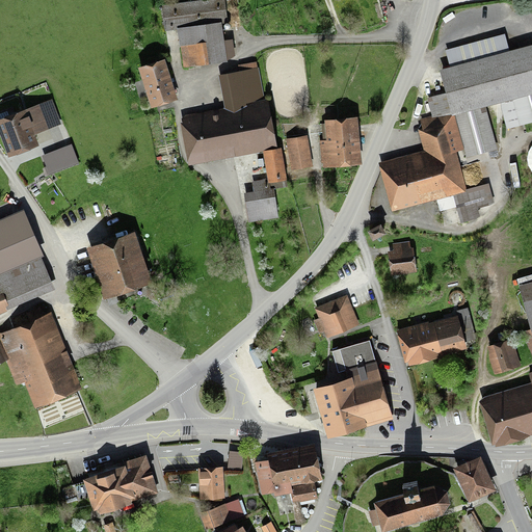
[(213,0),(162,7),(165,31),(189,27),(192,49),(182,51),(184,67),(200,64),(200,61),(210,59),(210,63),(225,61),(220,24),(227,23),(223,0),(213,0)]
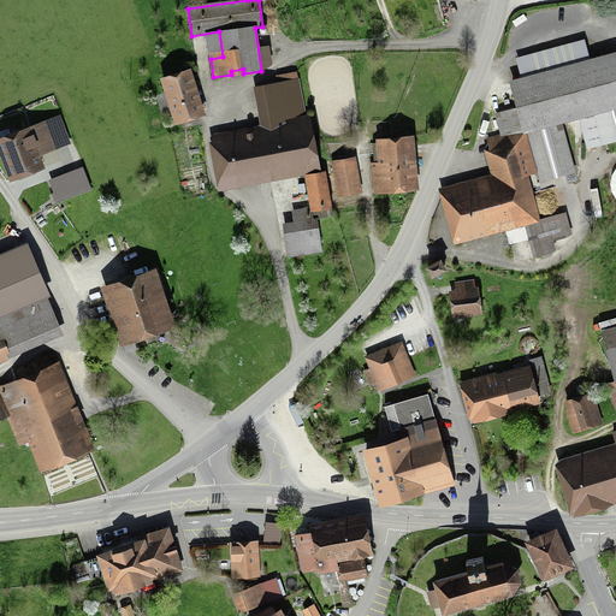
[(526,78),(510,83),(516,106),(495,112),(501,132),(491,140),(501,179),(451,195),(461,230),(514,218),(516,225),(531,223),(538,255),(554,250),(549,242),(569,236),(564,214),(542,221),(528,175),(538,171),(540,181),(576,171),(562,122),(579,117),(587,149),(615,141),(615,52),(580,63),(575,45),(521,60),(526,78)]
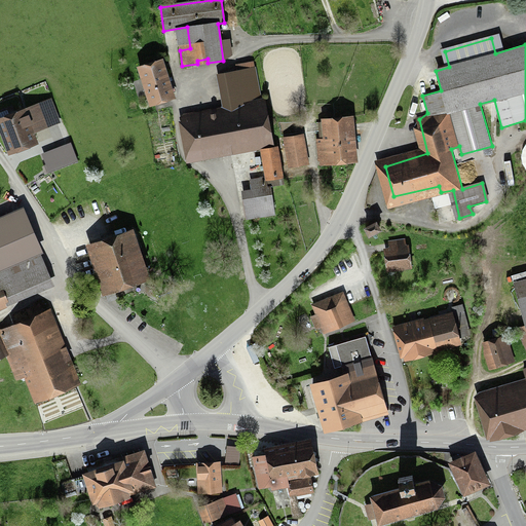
[(186,117),(192,152),(271,139),(264,97),(261,98),(256,66),(255,66),(254,60),(235,63),(236,69),(225,71),(232,115),(197,121),(196,115),(186,117)]
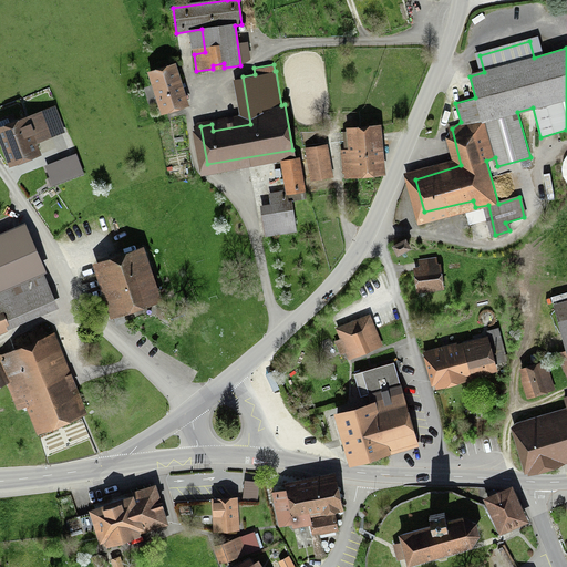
[(151,75),(162,111),(188,103),(176,66),(151,75)]
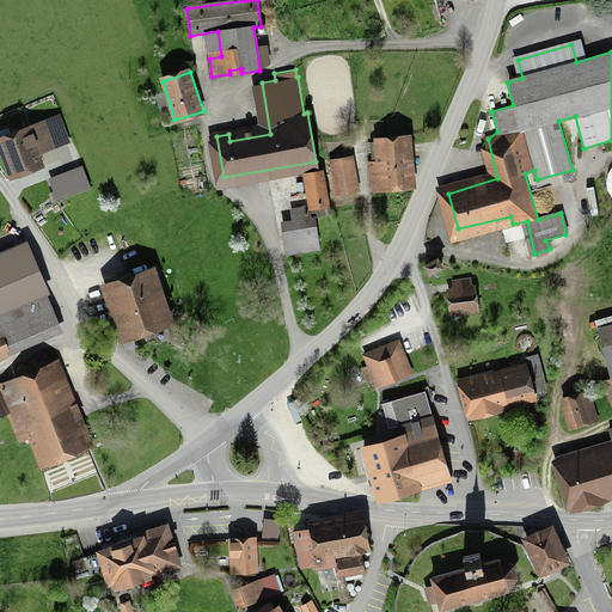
[(46,165),(41,152),(71,142),(60,112),(17,127),(14,123),(0,127),(0,152),(10,178),(46,165)]
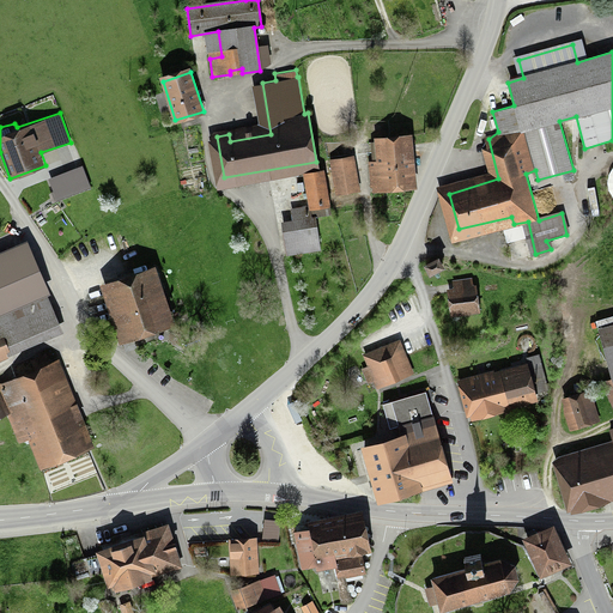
[(408,138),(376,140),(377,161),(370,162),(372,184),(374,184),(374,188),(413,184),(408,138)]
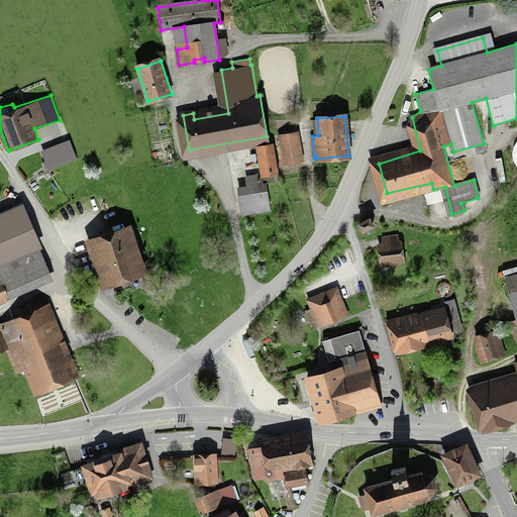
[(298,133),(281,136),(285,161),(302,159),(298,133)]
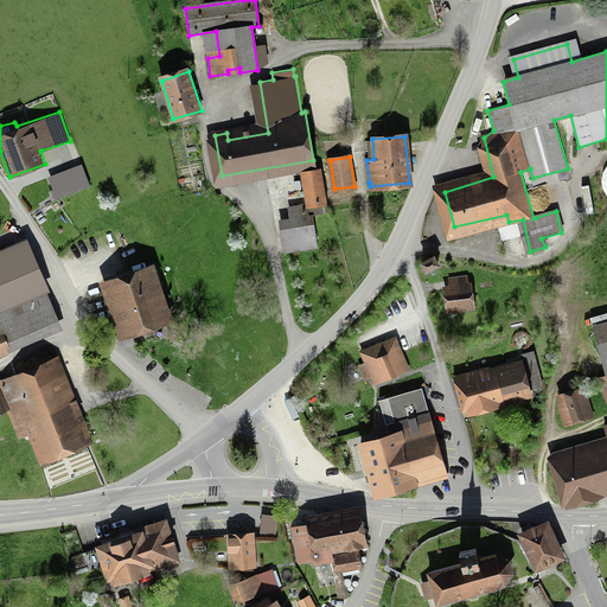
[(90,186),(82,163),(48,176),(53,190),(49,191),(52,200),(90,186)]
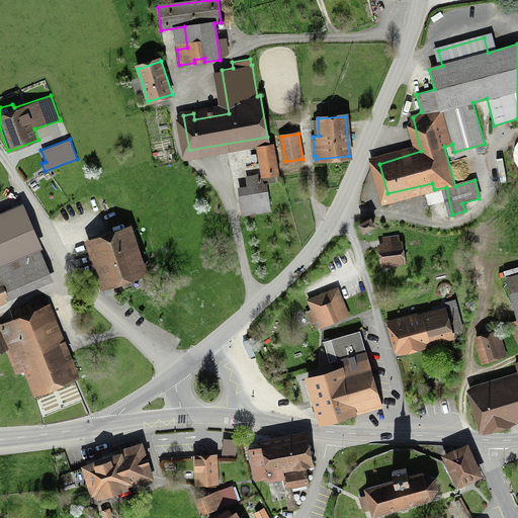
[(267,184),(279,182),(273,147),(256,149),(261,175),(247,177),(248,186),(239,187),(244,214),(271,210),(267,184)]
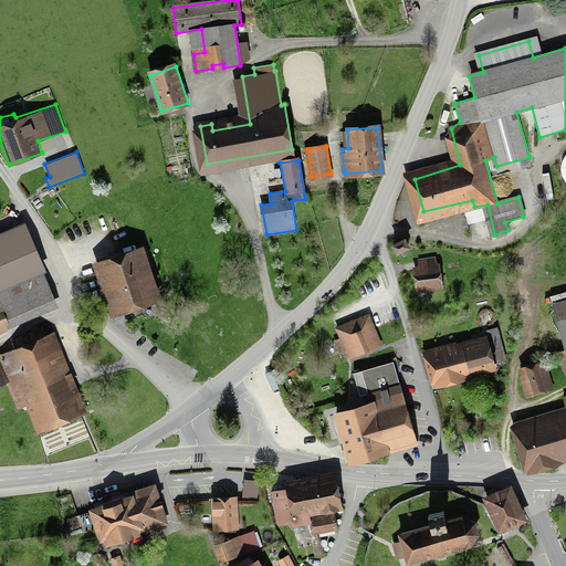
[(55,301),(25,229),(0,239),(0,328),(7,326),(4,322),(31,311),(55,301)]
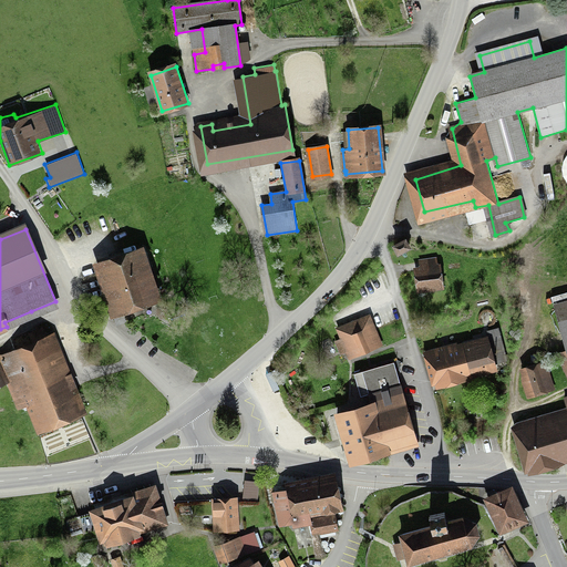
[(395,243),(400,249),(408,245),(404,238),(395,243)]
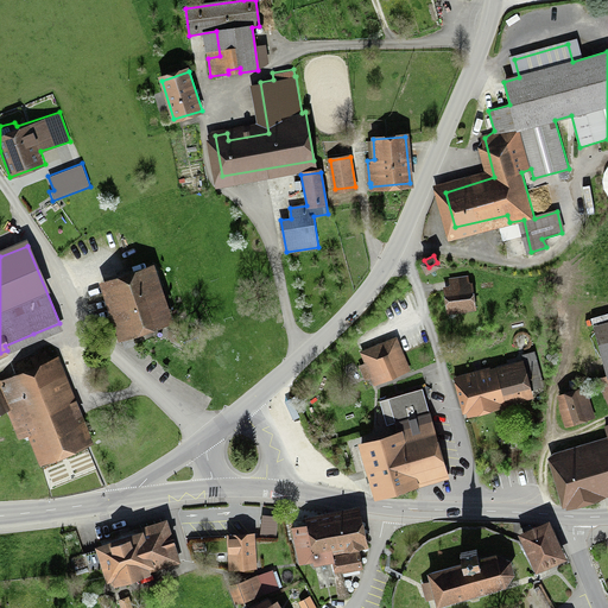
[(122,331),(166,317),(150,271),(107,285),(122,331)]
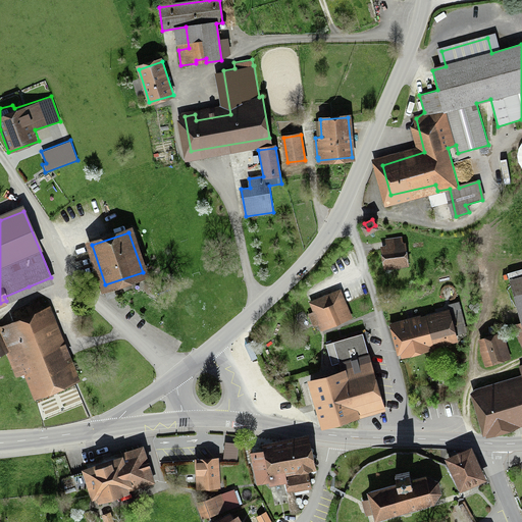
[(401,238),(386,240),(387,245),(382,245),(385,265),(404,263),(401,238)]
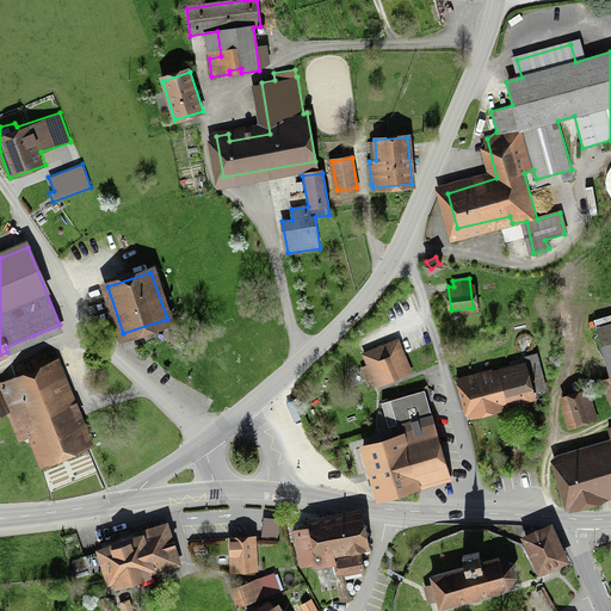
[(610,376),(605,377),(610,397),(610,321),(596,326),(610,376)]
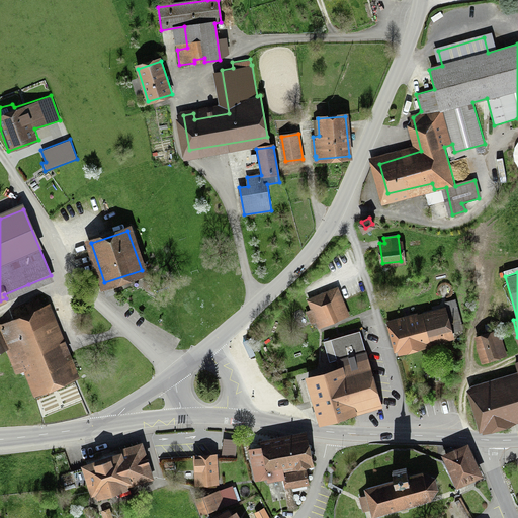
[(318,328),(350,316),(338,285),(307,298),(311,309),(306,311),(311,324),(316,322),(318,328)]
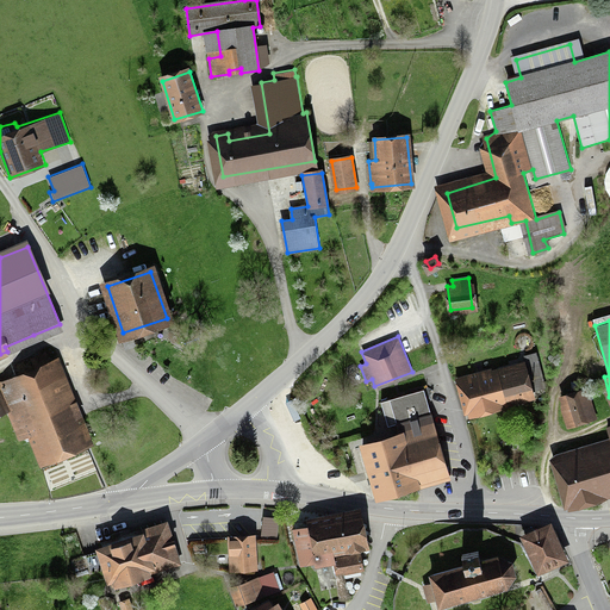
[(0,416),(7,414),(19,441),(27,437),(41,466),(95,443),(58,356),(50,360),(47,350),(30,358),(33,366),(0,380),(0,416)]
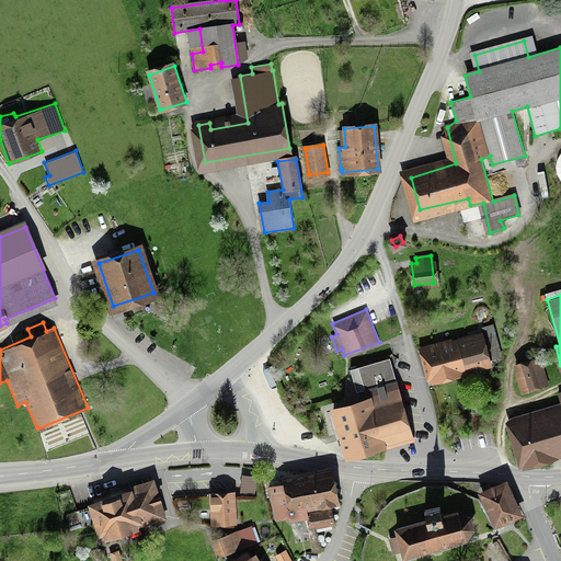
[(485,328),(493,356),(501,355),(493,327),(485,328)]
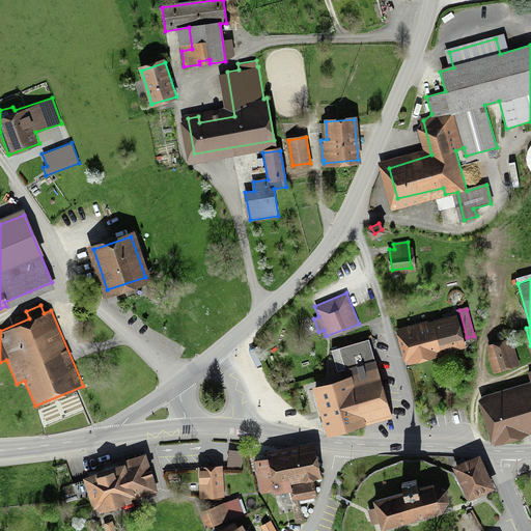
[(429,326),(402,332),(409,358),(464,344),(458,322),(429,329),(429,326)]
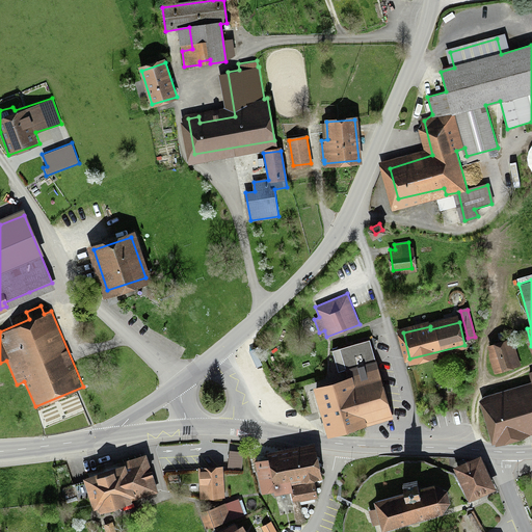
[(361,418),(391,409),(377,360),(376,360),(370,339),(340,348),(348,378),(316,388),(329,433),(363,424),(361,418)]
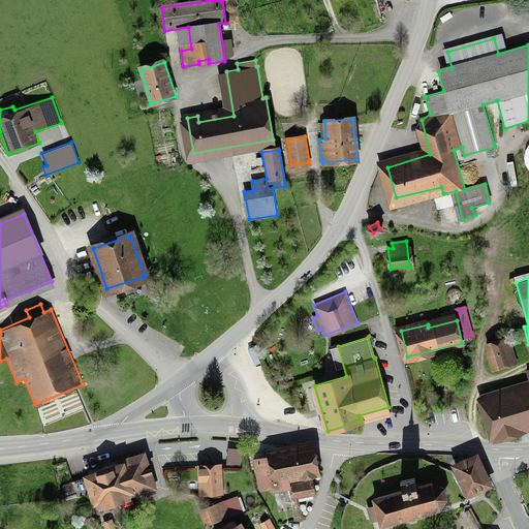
[(496,367),(514,362),(507,343),(491,348),(496,367)]
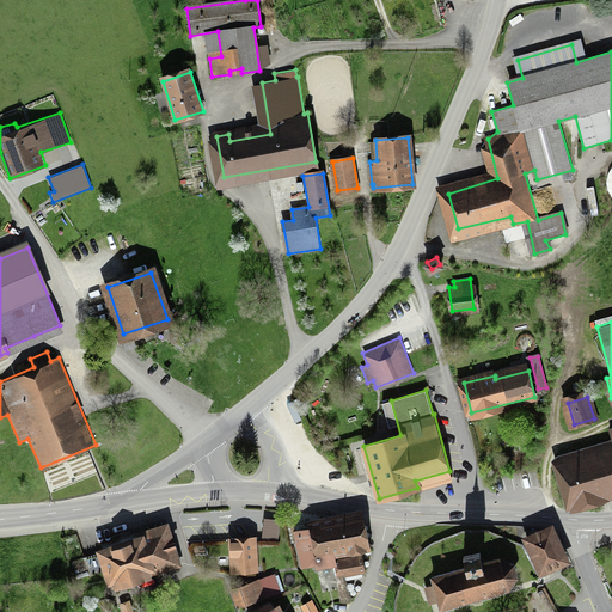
[(288,407),(295,422),(303,418),(295,403),(288,407)]
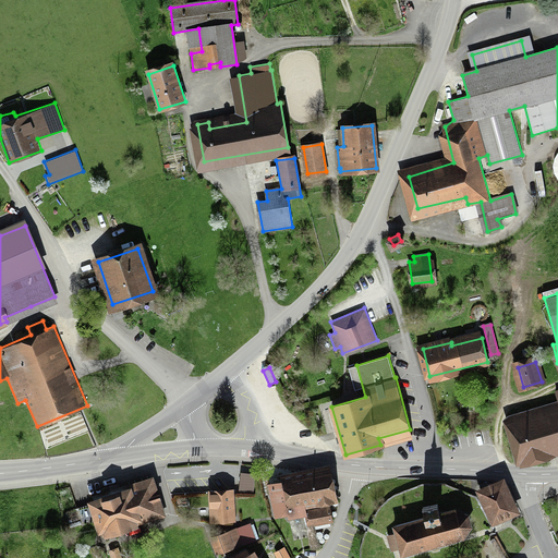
[(557,390),(555,391),(557,401),(557,408),(537,414),(535,408),(510,415),(522,458),(557,447),(557,390)]
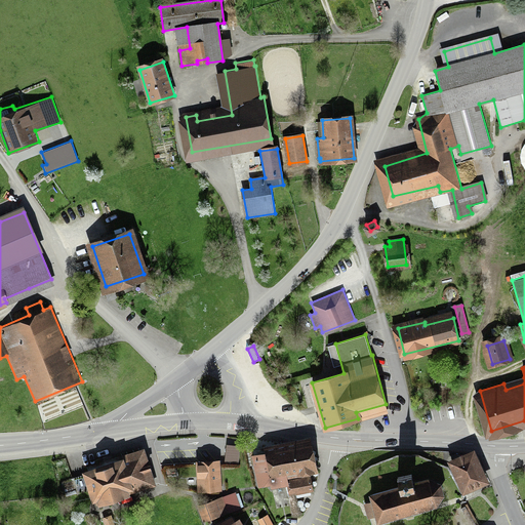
[(227,439),(225,462),(238,463),(241,440),(227,439)]
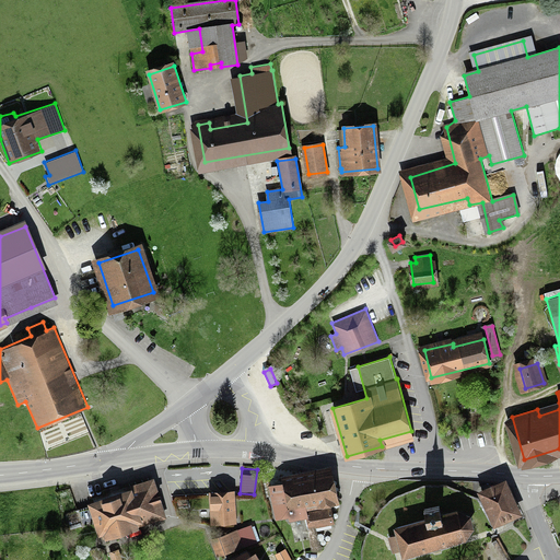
[(305,515),(307,528),(335,523),(331,509),(328,510),(327,503),(326,498),(331,497),(327,475),(269,487),(276,516),(288,514),(289,518),(305,515)]
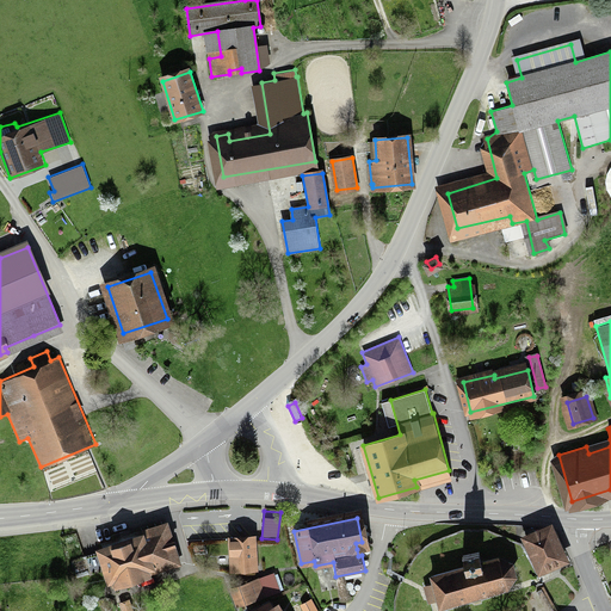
[(102,545),(96,547),(97,553),(84,556),(90,575),(103,571),(107,585),(113,582),(115,587),(152,576),(152,574),(183,565),(168,520),(137,530),(137,532),(131,534),(130,529),(110,536),(112,539),(100,543),(102,545)]
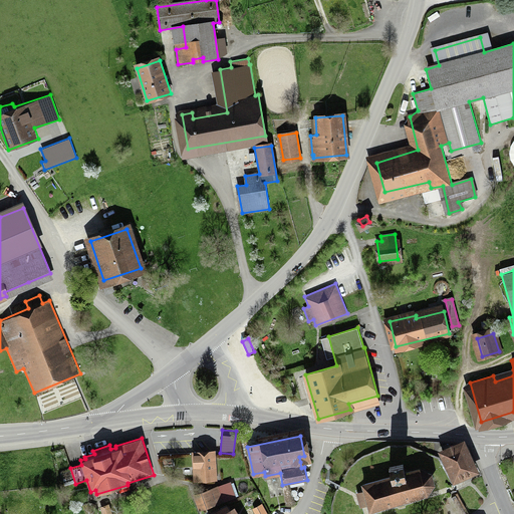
[(463,442),(442,452),(455,479),(476,469),(463,442)]
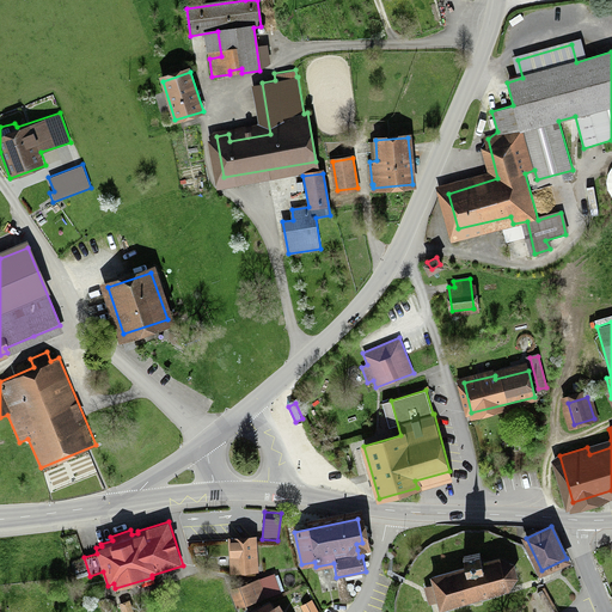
[(257,534),(228,537),(231,573),(258,571),(257,534)]
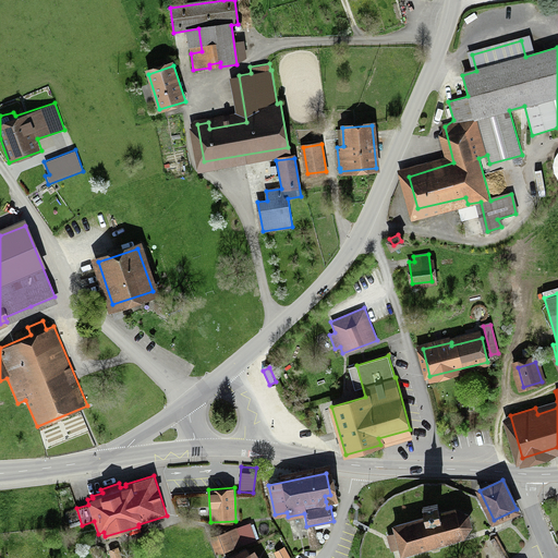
[(447,540),(462,534),(470,525),(466,516),(457,512),(440,516),(438,505),(423,508),(425,518),(393,526),(398,541),(402,554),(447,541),(447,540)]
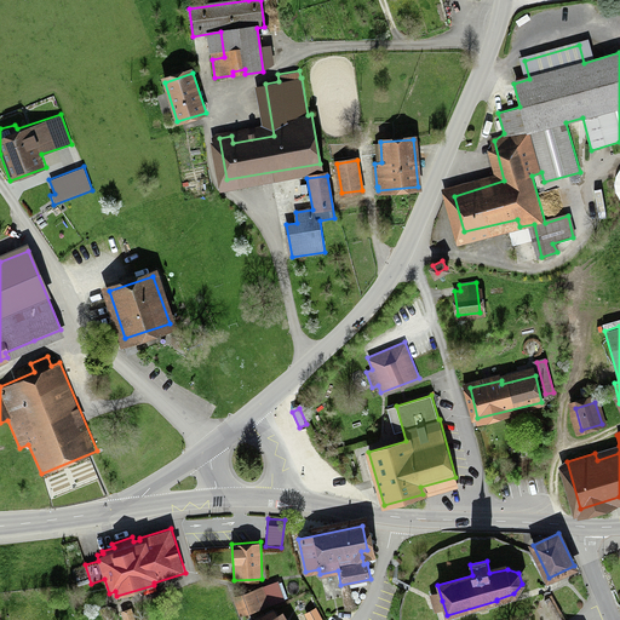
[(263,585),(242,592),(250,613),(285,601),(285,600),(287,598),(282,581),(279,583),(277,581),(263,586),(263,585)]
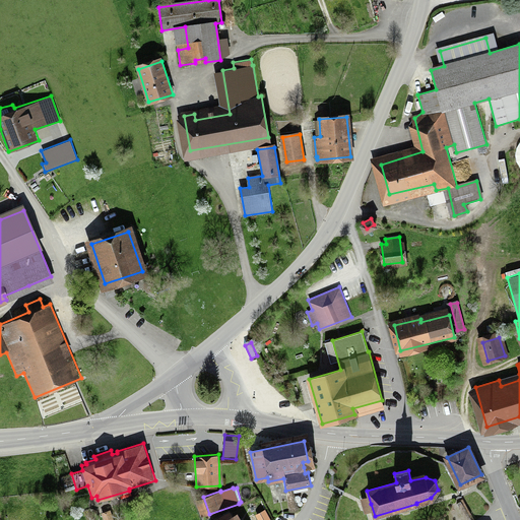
[(271,519),(265,509),(255,514),(258,519),(271,519)]
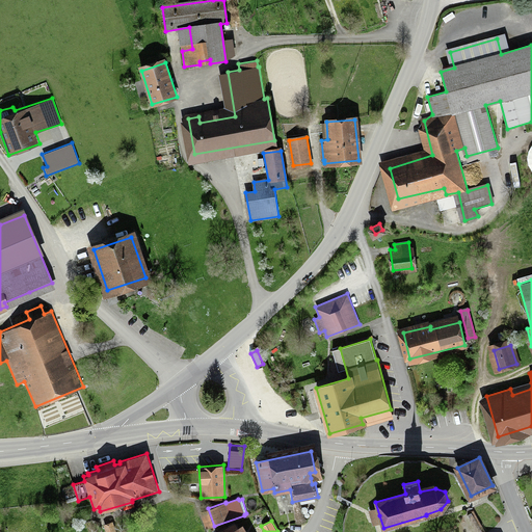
[(116,531),(113,522),(104,524),(106,531),(116,531)]
